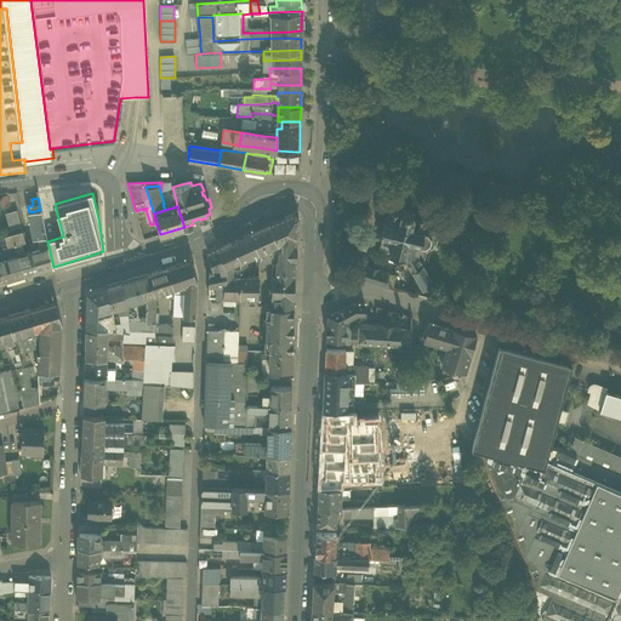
[(403,256),(422,291),(433,285),(422,266),(423,265),(426,252),(436,246),(438,234),(436,231),(439,226),(436,218),(426,217),(415,215),(415,214),(411,208),(404,206),(399,210),(399,211),(385,209),(382,221),(379,234),(380,234),(379,241),(377,248),(377,249),(389,251),(389,254),(403,256)]
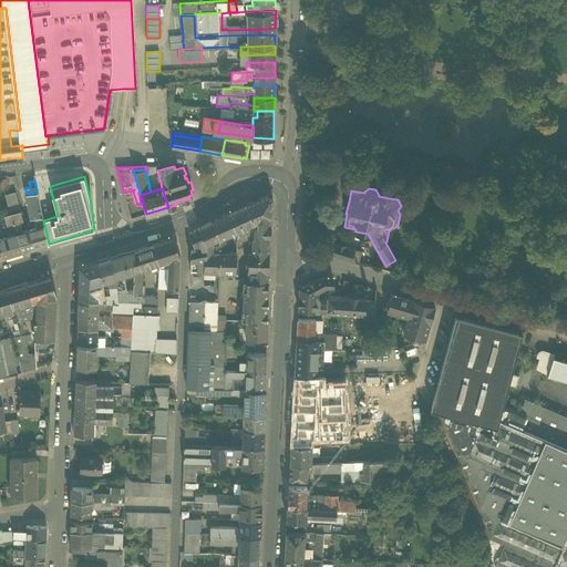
[(35,217),(38,226),(44,224),(43,220),(38,192),(37,192),(27,194),(31,218),(35,217)]
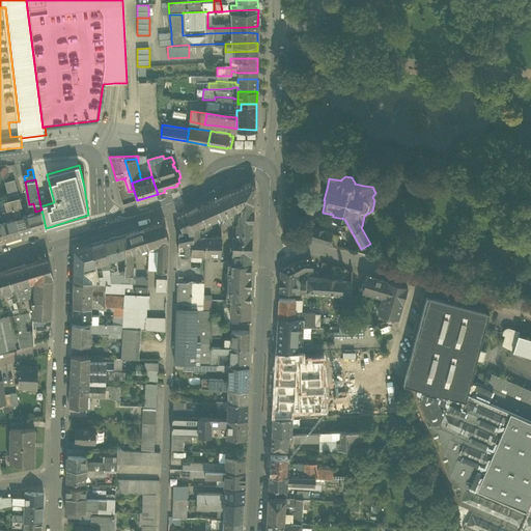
[(5,184),(10,201),(20,198),(15,180),(5,184)]
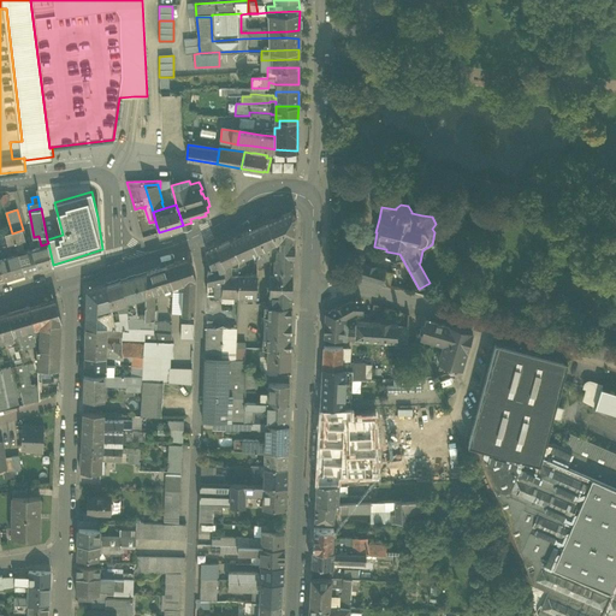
[(292,212),(267,223),(277,242),(295,234),(296,214),(292,212)]
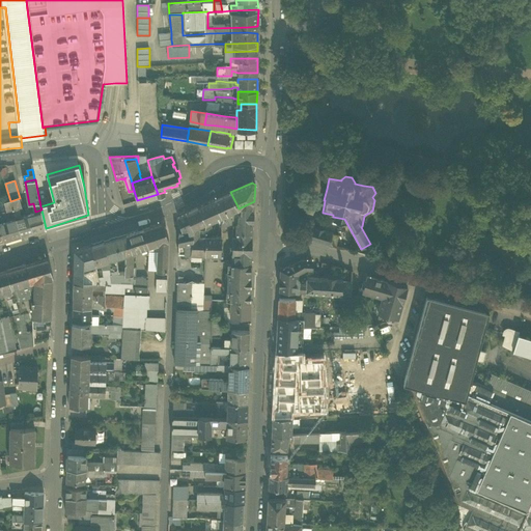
[(226,214),(239,208),(230,192),(215,199),(222,216),(226,214)]
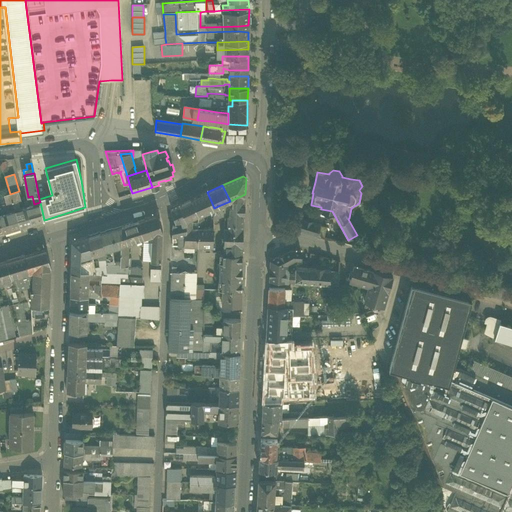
[(21,199),(19,191),(10,194),(4,195),(5,197),(6,202),(12,201),(15,210),(21,208),(18,199),(21,199)]
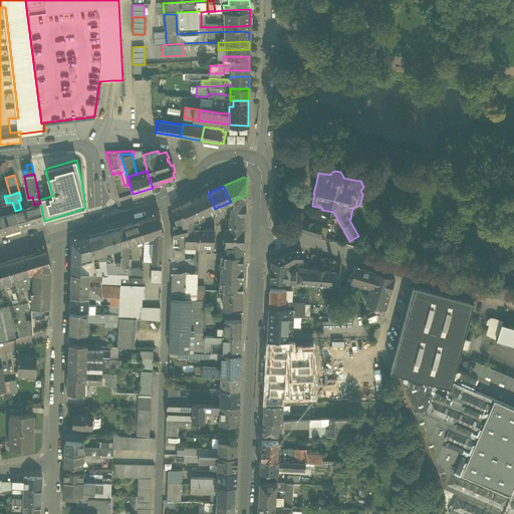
[(199,215),(200,216),(203,214),(215,209),(208,193),(200,196),(193,200),(199,215)]
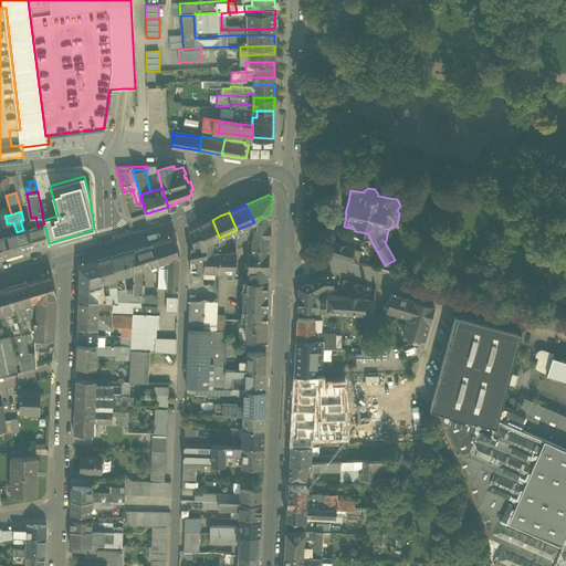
[(248,250),(248,258),(269,259),(270,234),(271,234),(271,215),(254,222),(253,238),(252,238),(251,251),(248,250)]
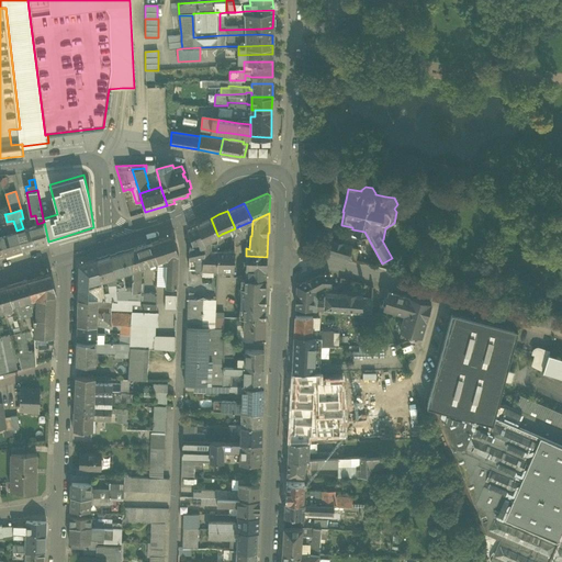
[(211,218),(198,224),(204,242),(211,238),(217,235),(211,218)]
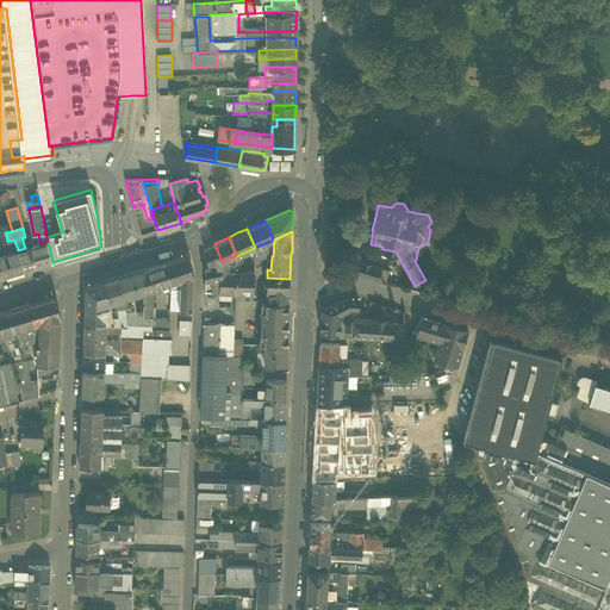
[(0,255),(18,250),(14,240),(7,241),(0,242),(0,255)]
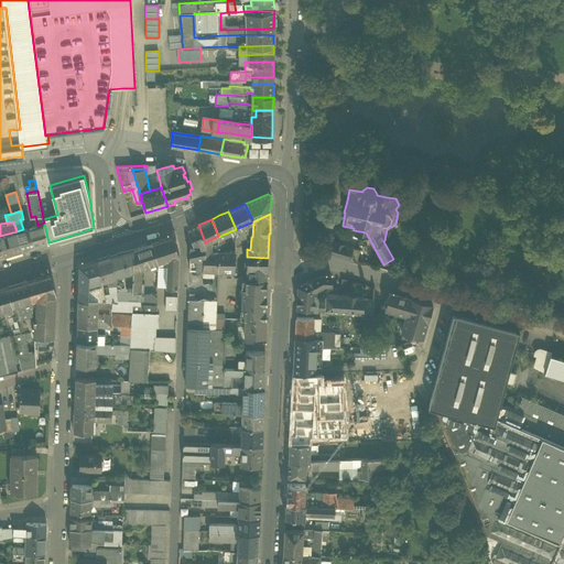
[(248,238),(251,237),(252,237),(253,221),(240,227),(242,239),(248,238)]
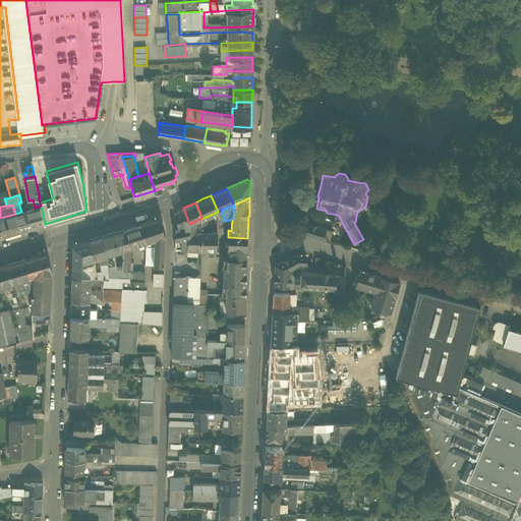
[(31,209),(27,210),(33,227),(45,224),(41,206),(35,208),(31,209)]
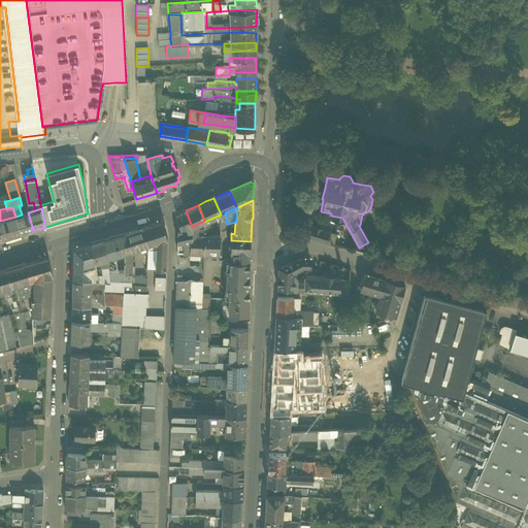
[(183,231),(192,227),(186,210),(176,215),(178,220),(182,230),(183,231)]
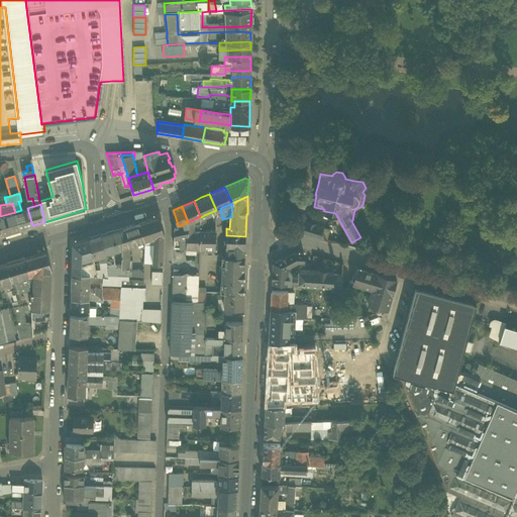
[(20,229),(32,225),(27,208),(21,210),(15,212),(20,229)]
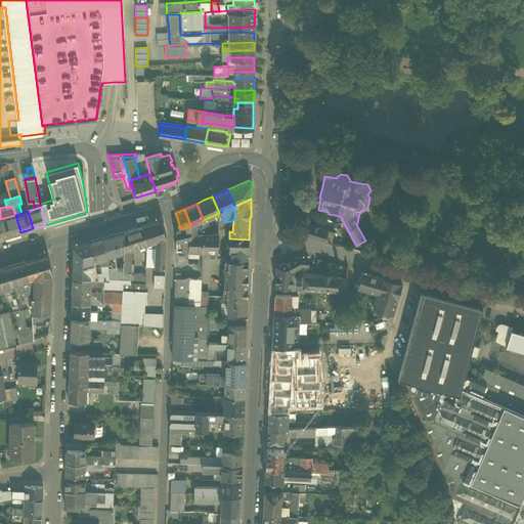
[(15,215),(0,219),(0,224),(3,237),(20,232),(15,215)]
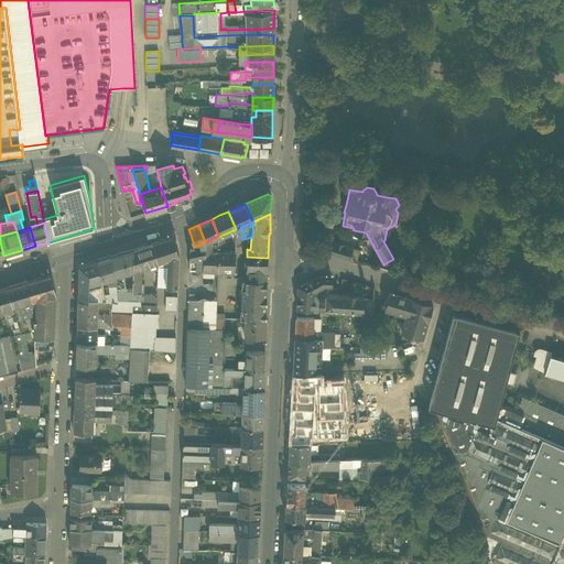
[(173,236),(152,242),(158,261),(164,259),(179,255),(173,236)]
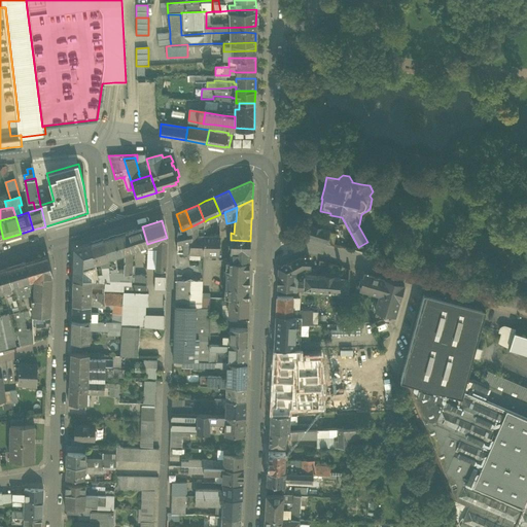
[(201,252),(204,252),(204,234),(198,234),(198,223),(191,226),(189,252),(201,252)]
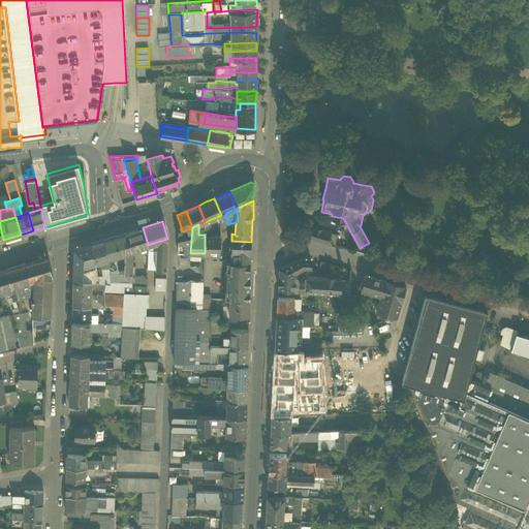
[(327,243),(334,245),(337,234),(330,231),(307,225),(306,228),(302,227),(301,232),(304,234),(303,237),(327,243)]
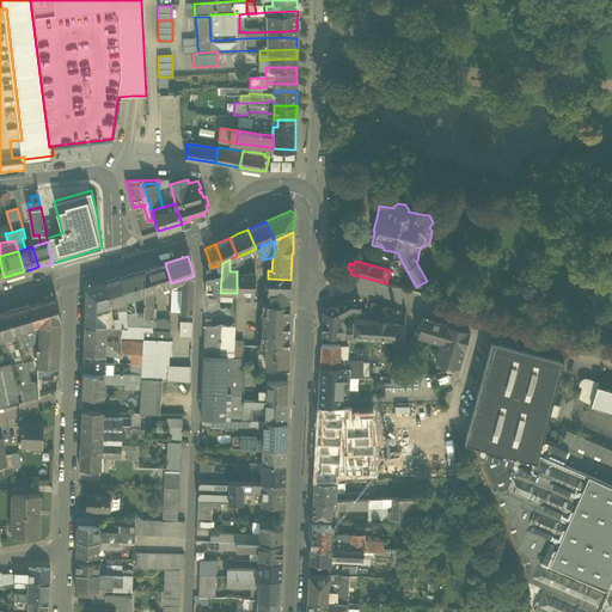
[(165,263),(145,270),(145,293),(154,289),(171,283),(165,263)]
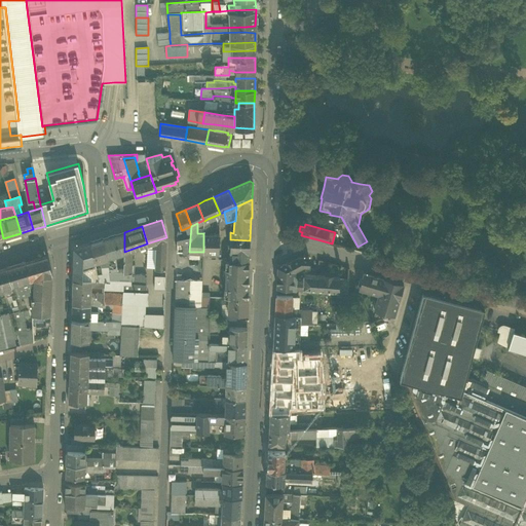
[(183,252),(189,252),(191,226),(182,230),(181,229),(177,231),(177,233),(177,251),(183,252)]
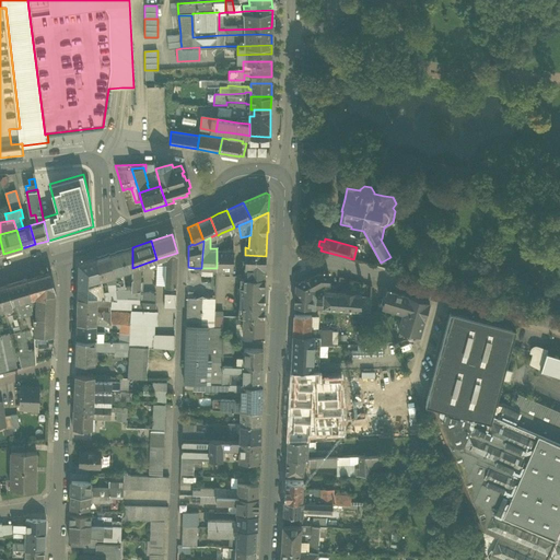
[(132,247),(109,254),(114,273),(121,271),(132,268),(132,247)]
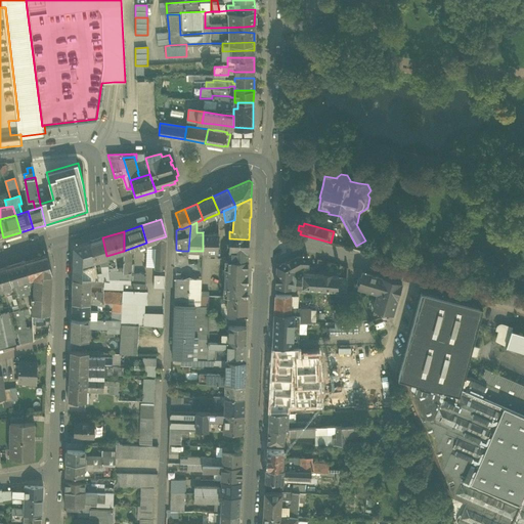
[(218,233),(209,233),(203,232),(203,251),(203,252),(218,252),(218,247),(218,233)]
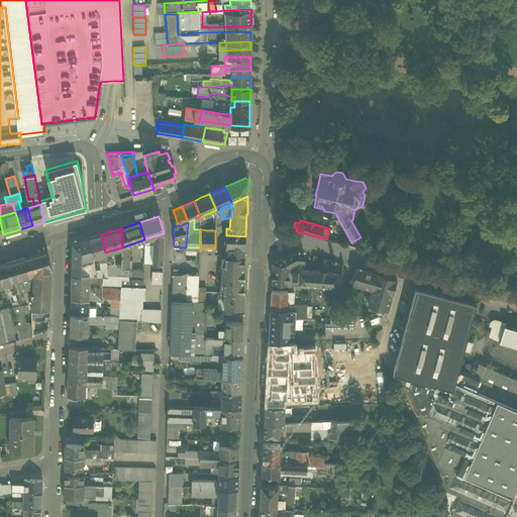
[(164,233),(150,237),(150,241),(153,241),(152,263),(163,264),(164,233)]
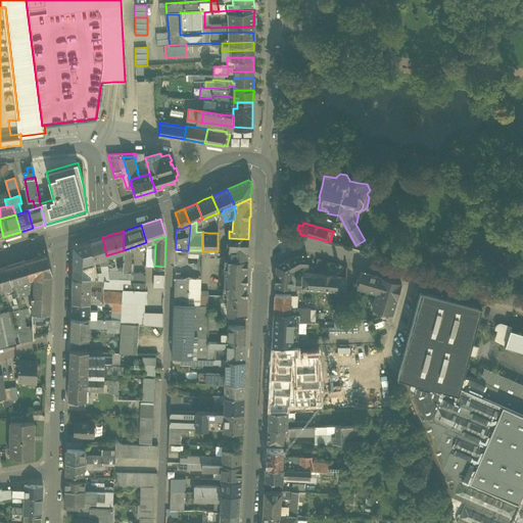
[(102,237),(90,241),(94,258),(100,257),(106,255),(102,237)]
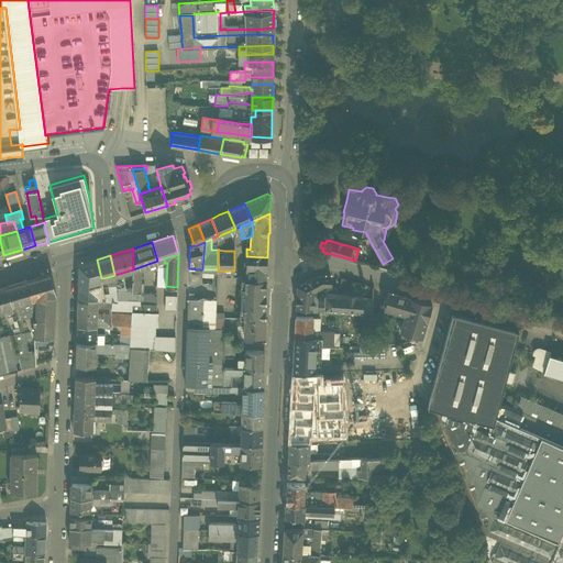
[(98,299),(106,299),(102,285),(101,278),(97,260),(79,265),(78,294),(78,298),(98,299)]
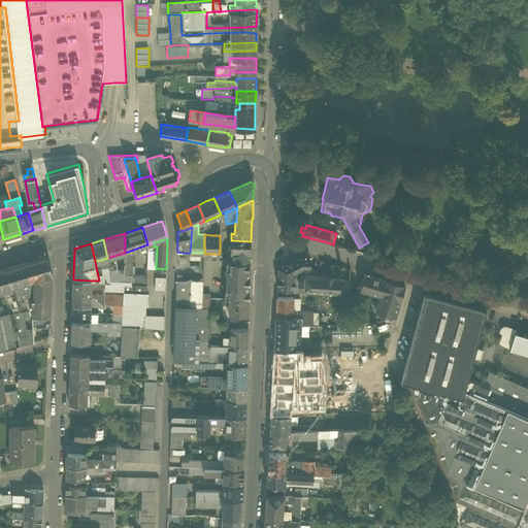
[(250,262),(250,248),(231,246),(230,253),(233,253),(233,261),(250,262)]
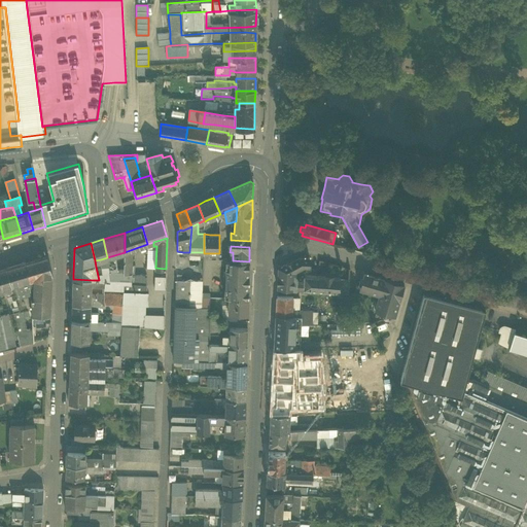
[(124,271),(124,272),(132,273),(132,266),(133,249),(125,252),(124,271)]
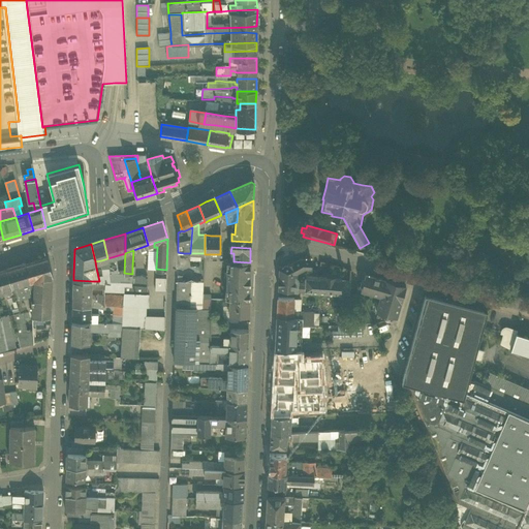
[(123,290),(124,284),(124,273),(124,272),(118,271),(116,258),(115,256),(107,258),(111,281),(105,281),(104,288),(104,289),(123,290)]
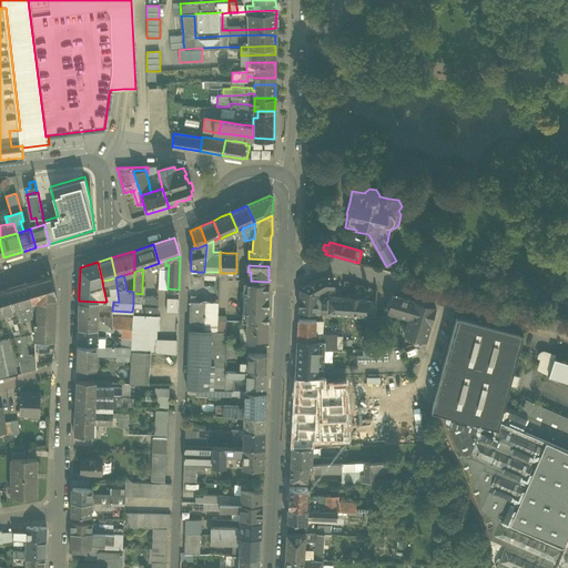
[(27,283),(32,302),(56,295),(50,276),(27,283)]
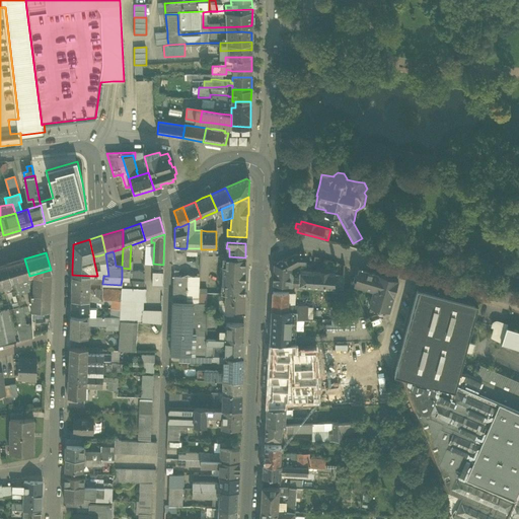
[(105,253),(99,255),(100,262),(101,276),(103,276),(108,276),(105,253)]
